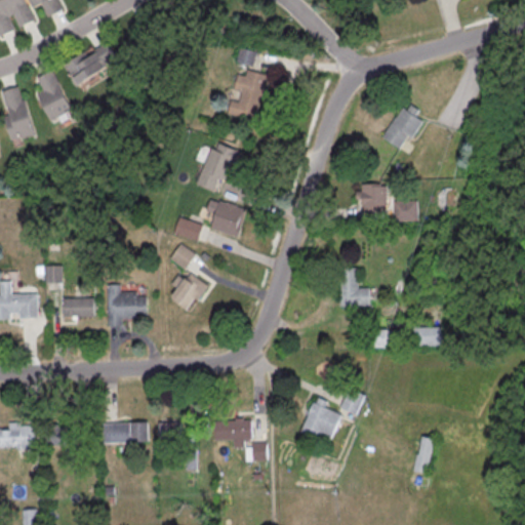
[(0,0),(58,0),(63,8),(48,15),(41,2),(30,7),(35,18),(19,26),(13,12),(8,15),(14,28),(0,35),(0,0)]
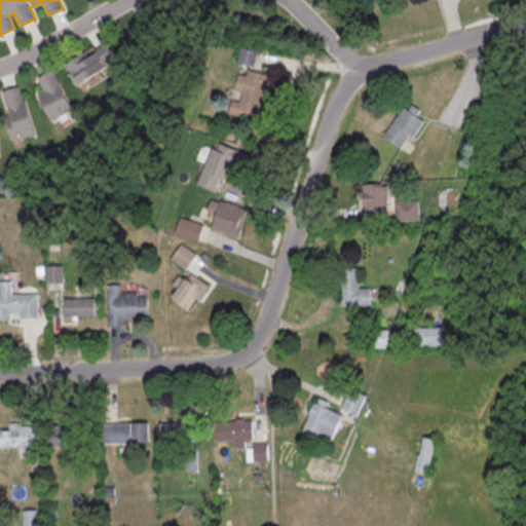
[(64,65),(76,84),(119,60),(107,39),(64,65)]
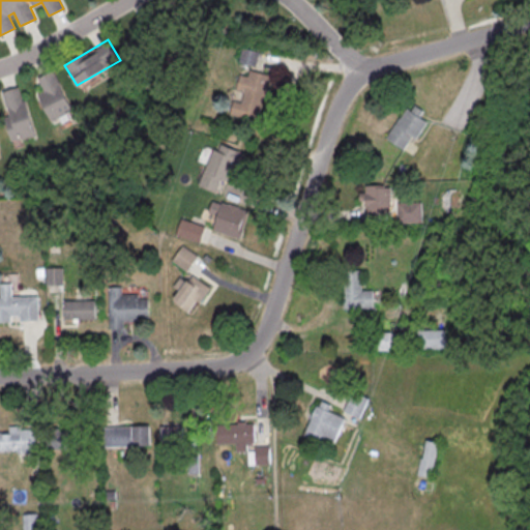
[(260,52),(241,48),(239,62),(257,65),(260,52)]
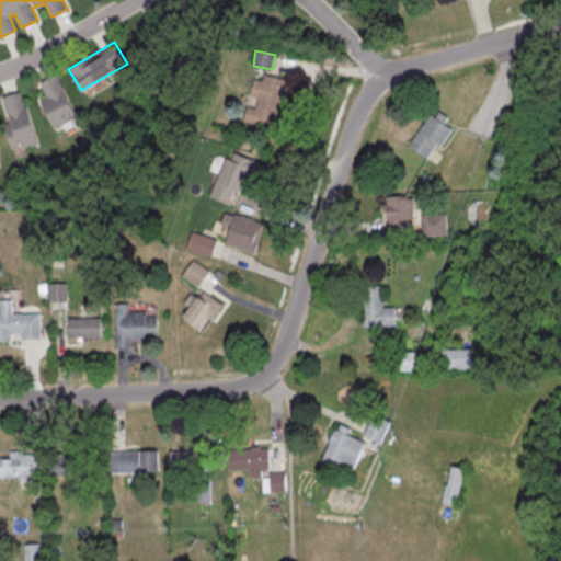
[(282,78),(270,127),(239,119),(243,105),(251,107),(254,96),(244,94),(249,77),(259,79),(261,72),(282,78)]
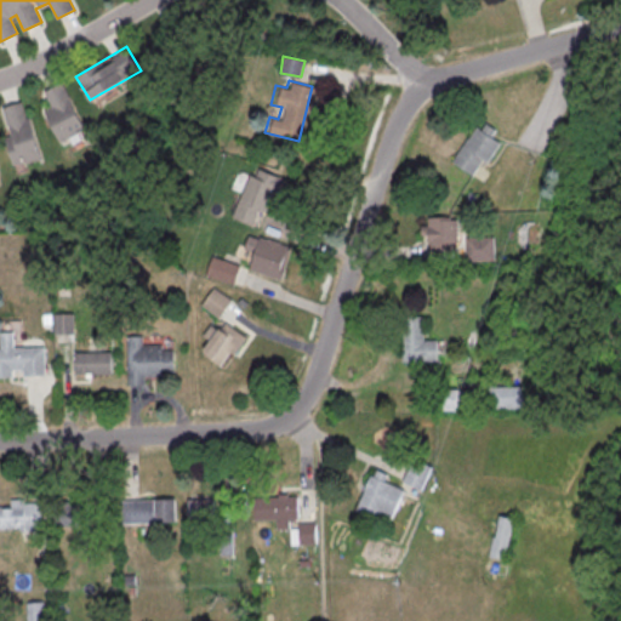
[(60,141),(85,131),(64,81),(39,92),(60,141)]
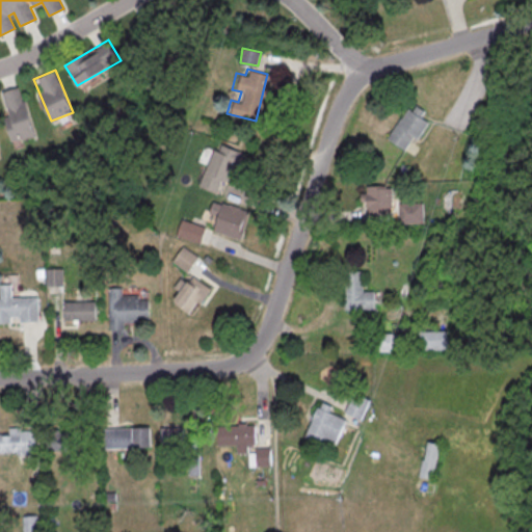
[(0,94),(11,141),(35,136),(23,85),(0,90),(0,94)]
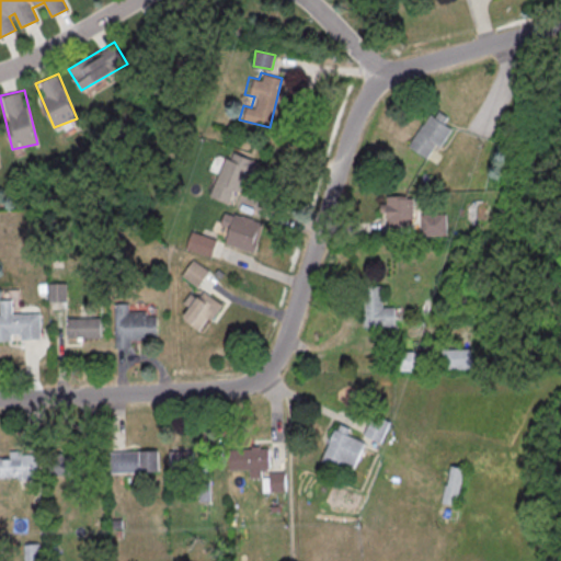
[(405,145),(426,113),(432,116),(436,111),(445,116),(441,122),(449,128),(437,146),(433,144),(424,157),(405,145)]
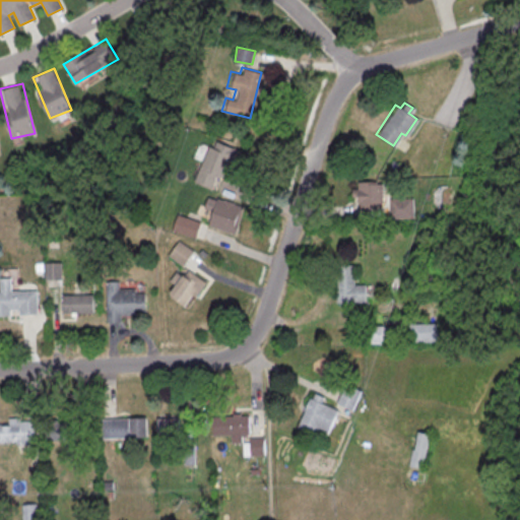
[(206,145),(191,181),(208,188),(213,175),(219,178),(225,160),(230,163),(236,149),(213,140),(211,147),(206,145)]
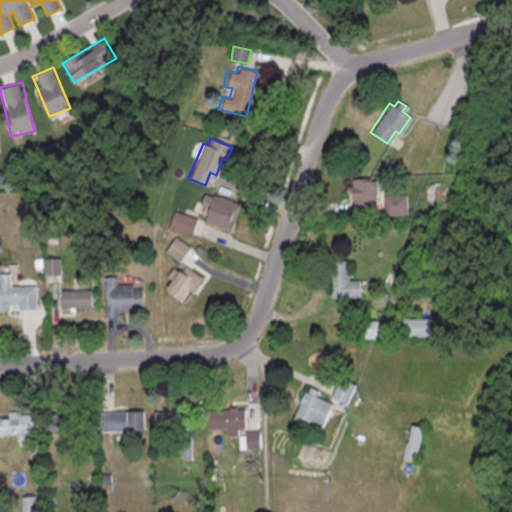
[(378,178),(353,178),(353,205),(378,205),(378,178)]
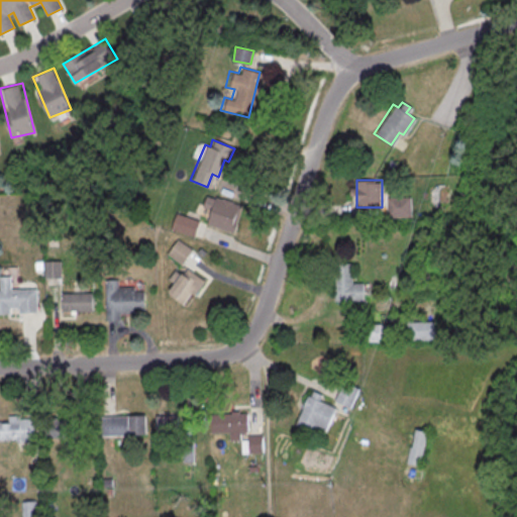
[(207,223),(234,231),(242,204),(216,196),(207,223)]
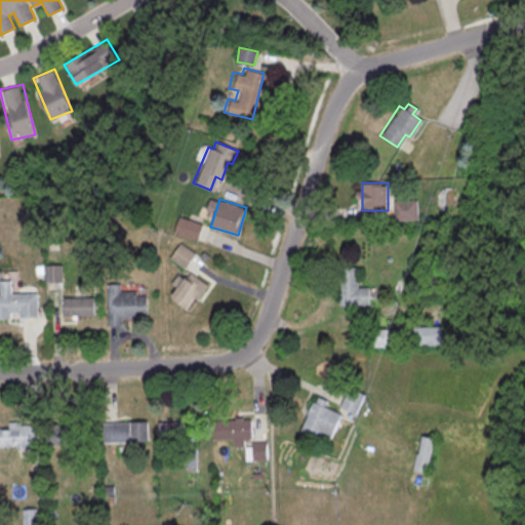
[(418,200),(396,200),(396,218),(418,218),(418,200)]
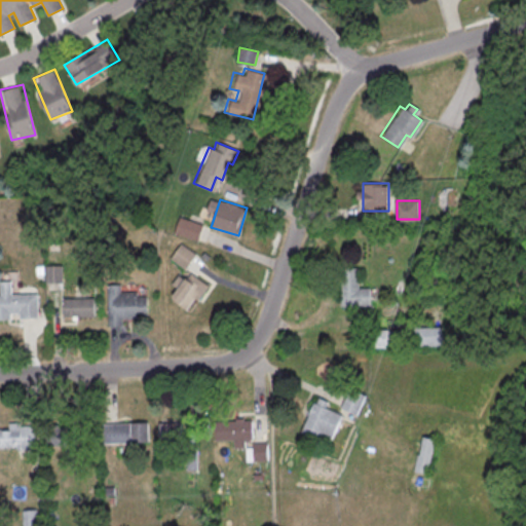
[(204,224),(179,215),(174,232),(198,240),(204,224)]
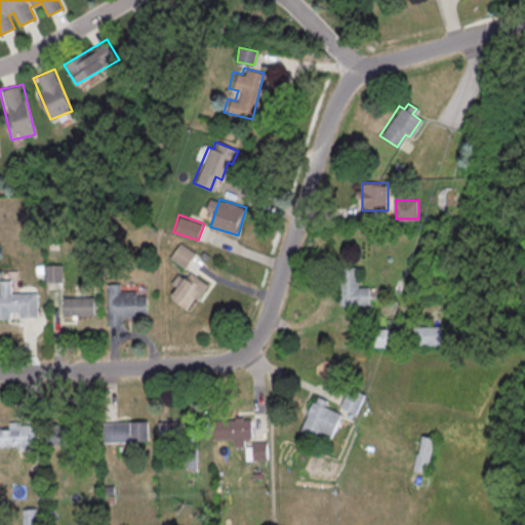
[(177,242),(167,257),(183,268),(193,252),(177,242)]
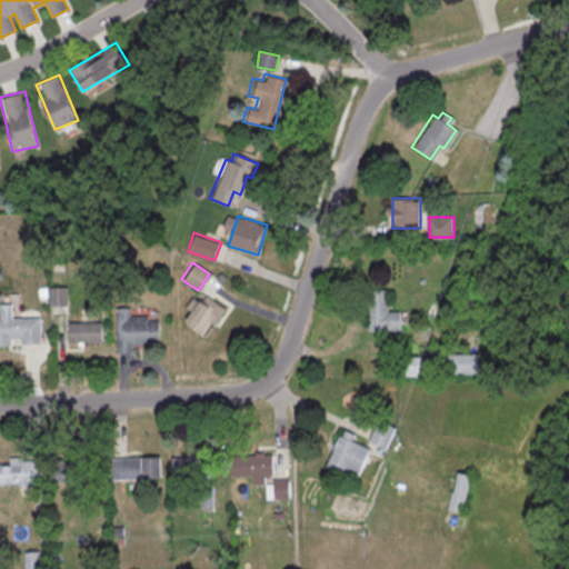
[(401,331),(401,310),(389,310),(389,289),(368,289),(368,331),(401,331)]
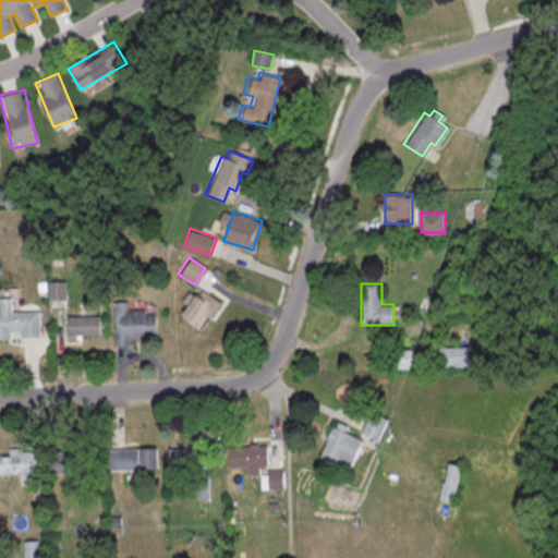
[(199,289),(219,302),(207,318),(203,315),(196,325),(179,313),(184,305),(179,301),(186,290),(192,294),(193,293),(195,294),(199,289)]
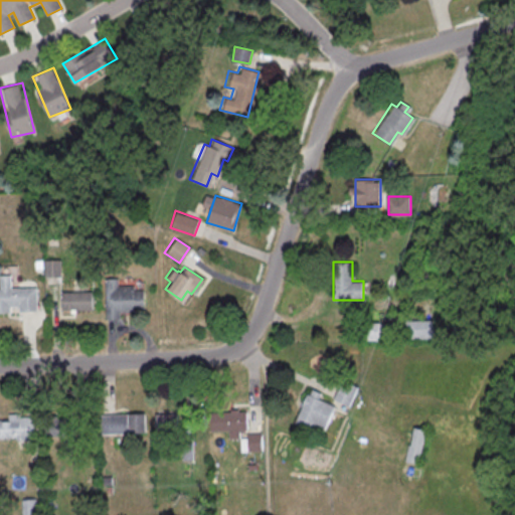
[(33,286),(34,310),(16,311),(16,306),(8,306),(8,312),(0,312),(0,274),(8,274),(8,288),(33,286)]
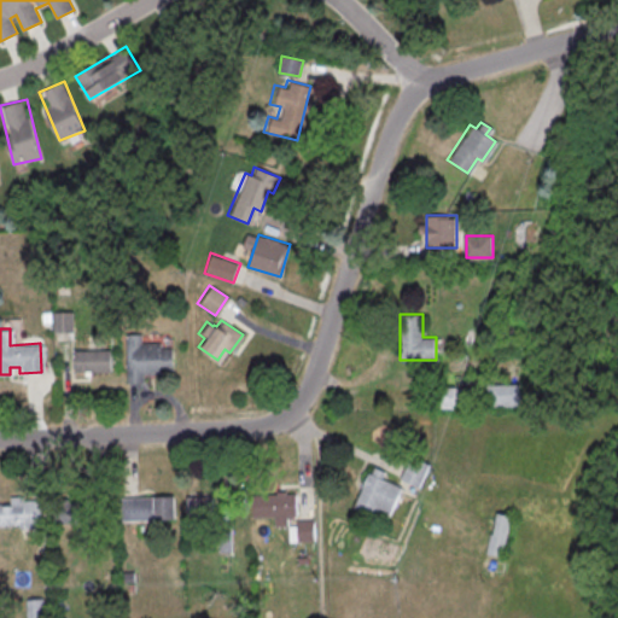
[(123,333),(123,383),(141,383),(141,374),(169,374),(169,347),(157,348),(157,342),(138,343),(138,333),(123,333)]
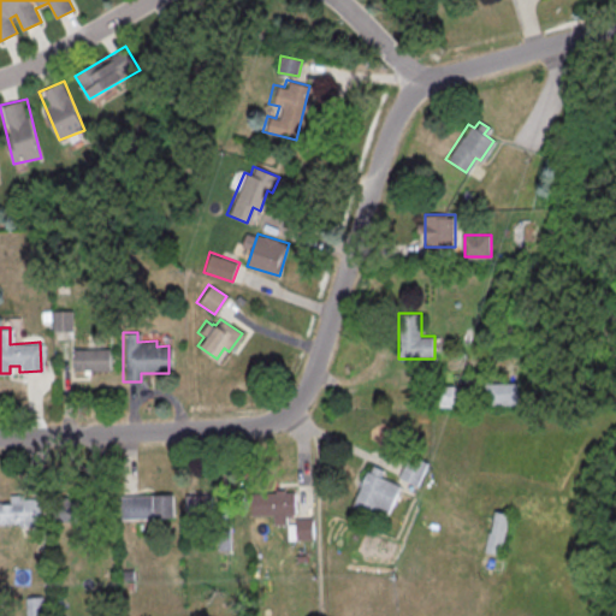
[(71,348),(107,347),(107,369),(71,371),(71,348)]
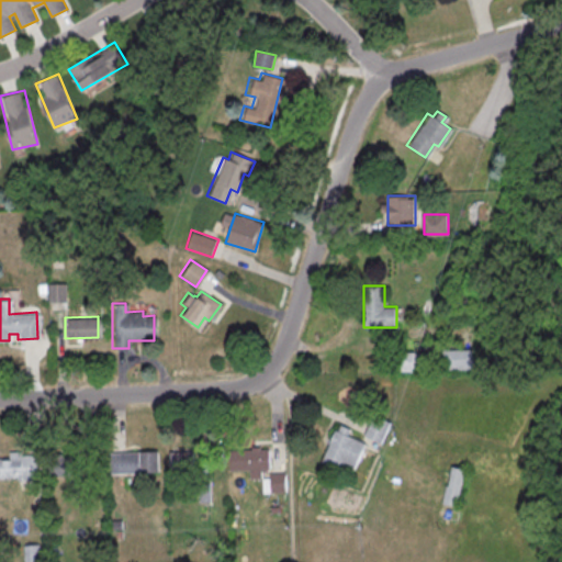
[(474,363),(474,353),(462,353),(462,363),(474,363)]
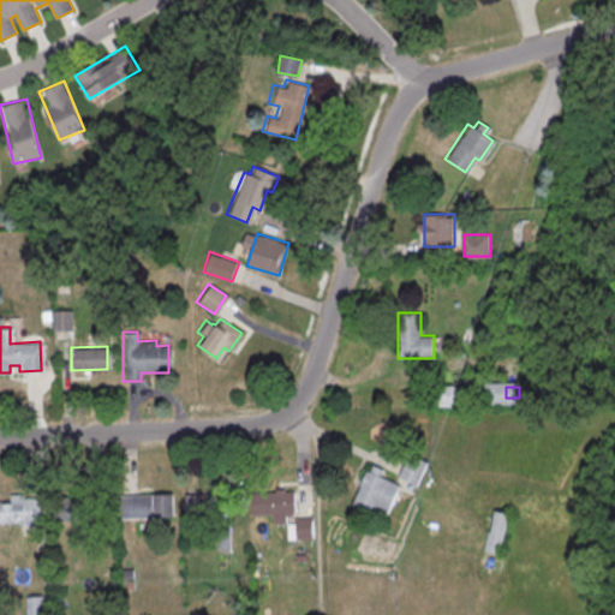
[(406,453),(395,476),(413,484),(424,461),(406,453)]
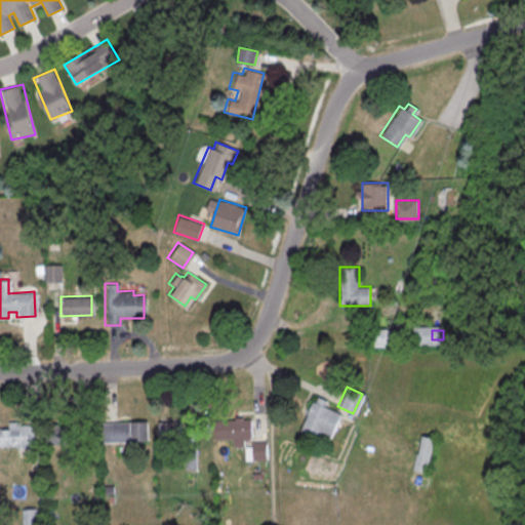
[(311,401),(298,431),(316,438),(319,432),(328,436),(338,413),(311,401)]
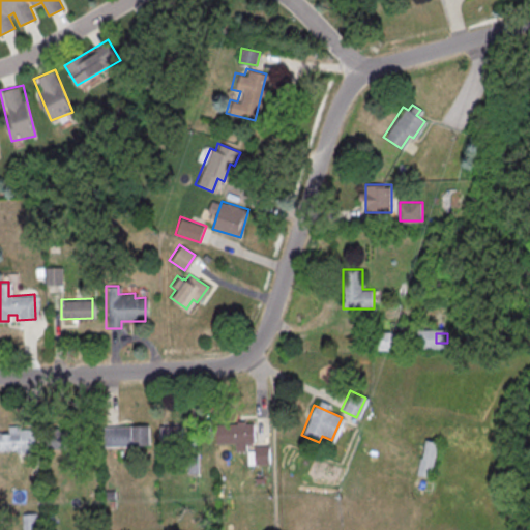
[(270,464),(269,446),(255,446),(254,422),(217,422),(218,443),(236,443),(236,450),(248,450),(248,465),(270,464)]
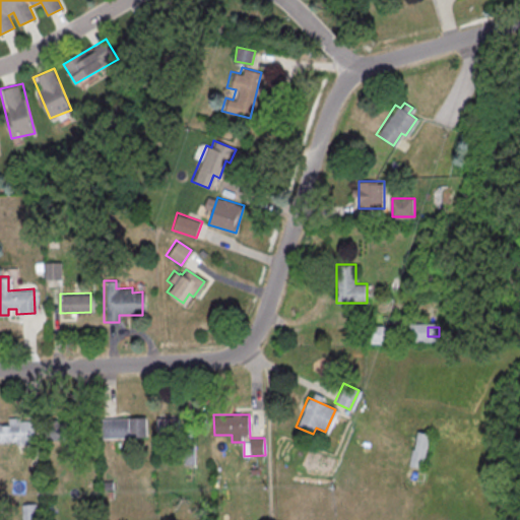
[(6,416),(6,423),(0,423),(0,441),(13,441),(13,444),(33,443),(31,419),(17,419),(17,416),(6,416)]
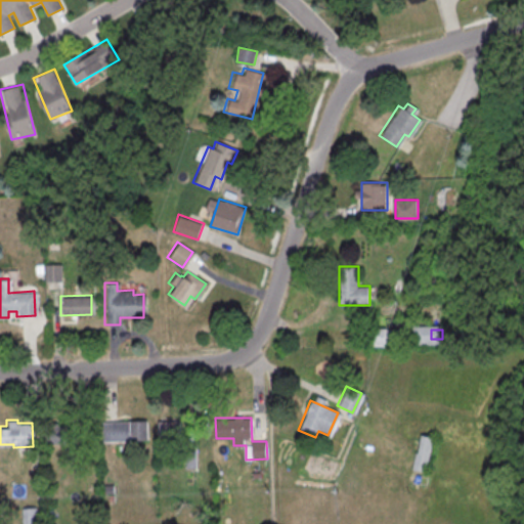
[(144,420),(145,439),(100,441),(99,421),(144,420)]
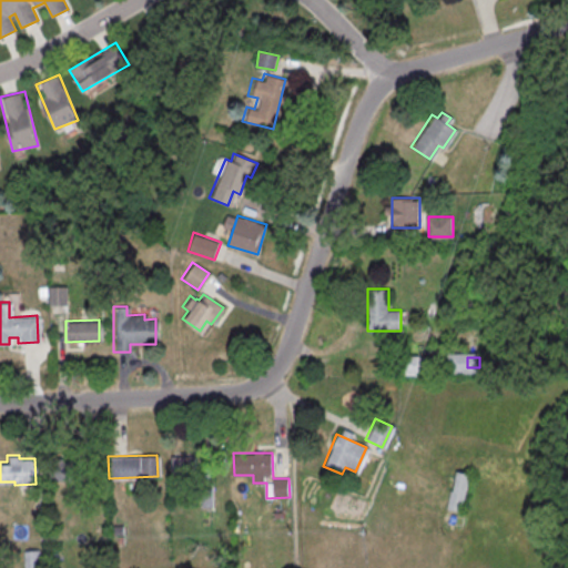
[(171,456),(171,478),(196,478),(196,456),(171,456)]
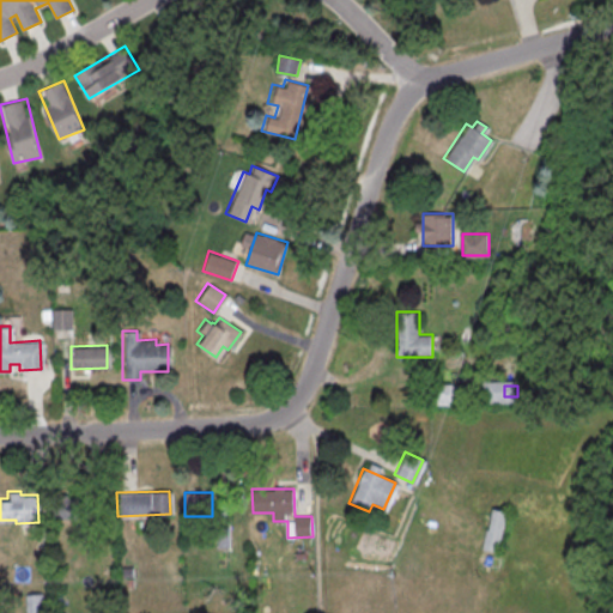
[(56,497),(56,519),(87,519),(87,497),(56,497)]
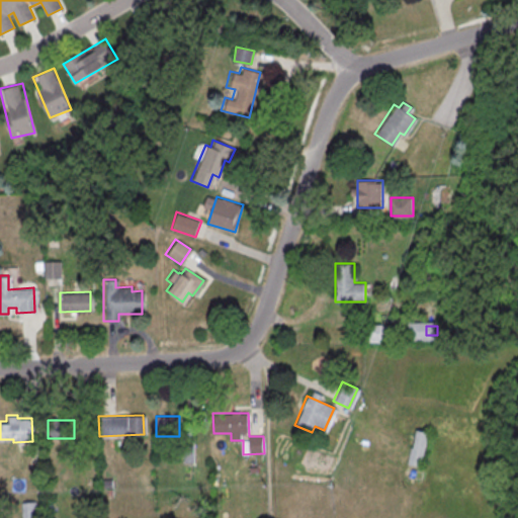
[(423,466),(428,432),(415,429),(410,464),(423,466)]
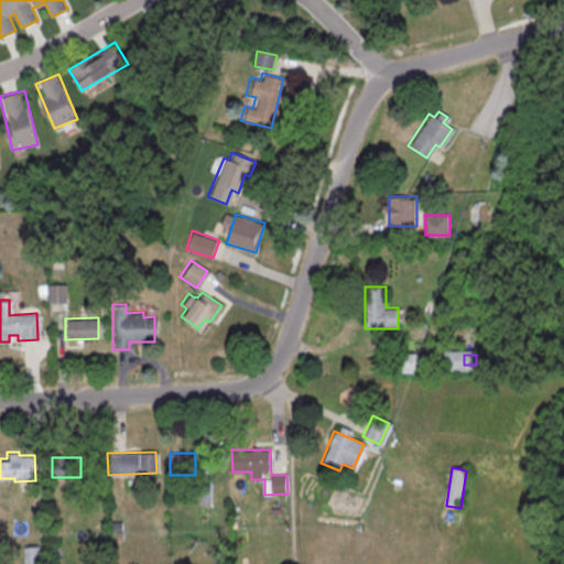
[(22,563),(38,563),(38,545),(22,545),(22,563)]
